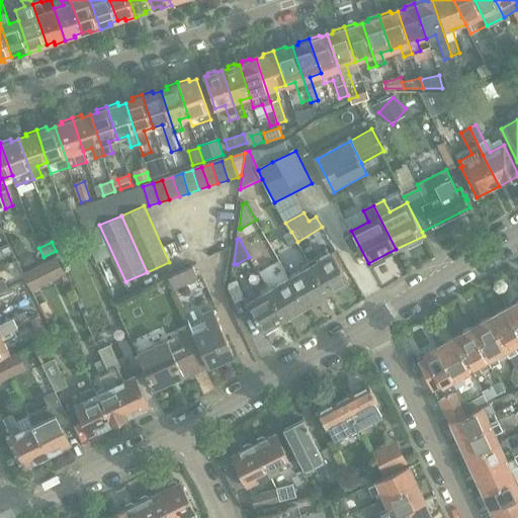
[(2,247),(6,255),(13,252),(9,244),(2,247)]
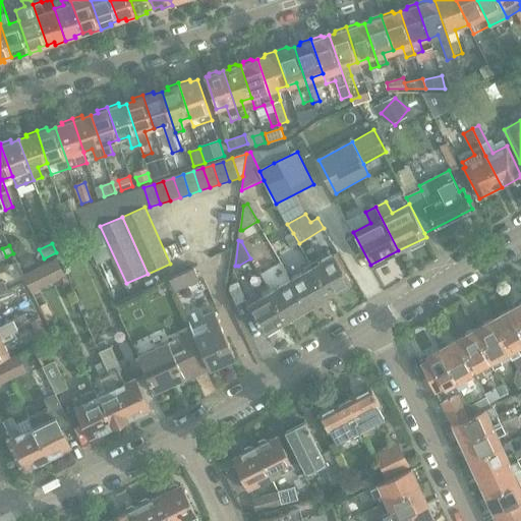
[(24,268),(35,263),(30,253),(19,258),(24,268)]
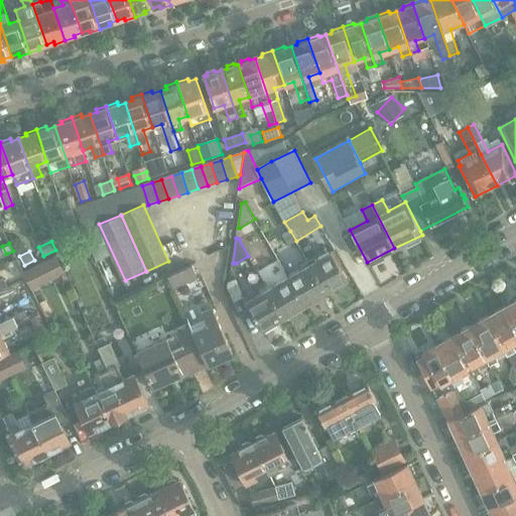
[(332,252),(310,264),(327,292),(348,279),(332,252)]
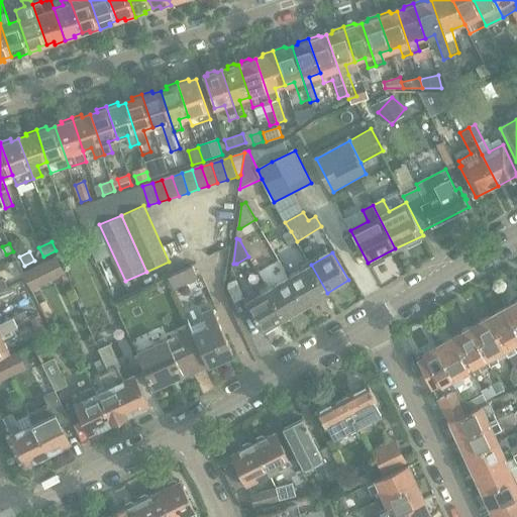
[(64,273),(56,256),(22,274),(30,290),(64,273)]
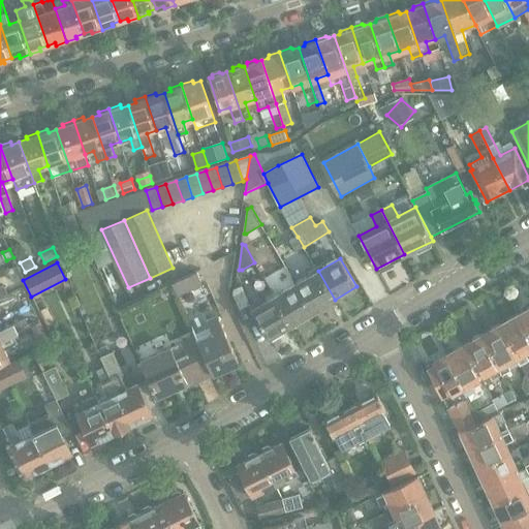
[(318,271),(297,284),(313,312),(335,300),(318,271)]
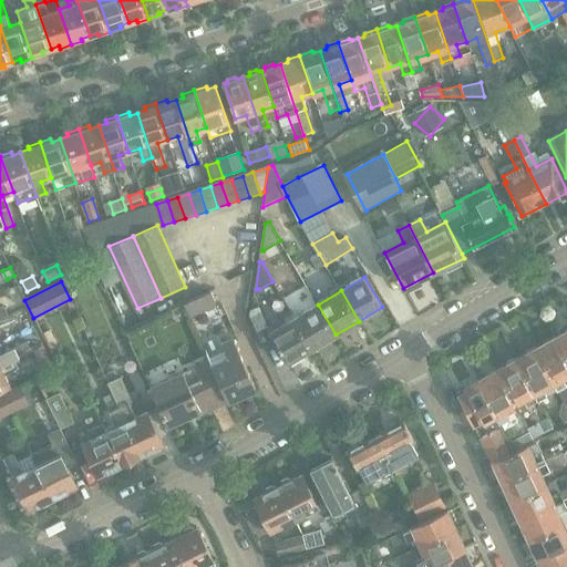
[(212,291),(185,303),(192,317),(218,306),(212,291)]
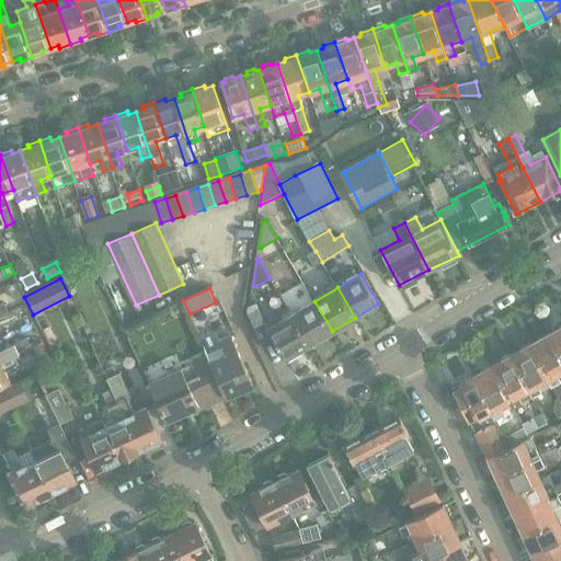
[(250,304),(249,313),(255,327),(266,322),(258,300),(250,304)]
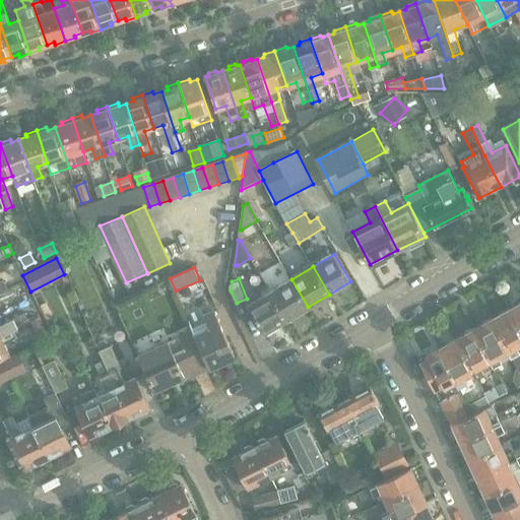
[(291,279),(269,291),(286,320),(308,307),(291,279)]
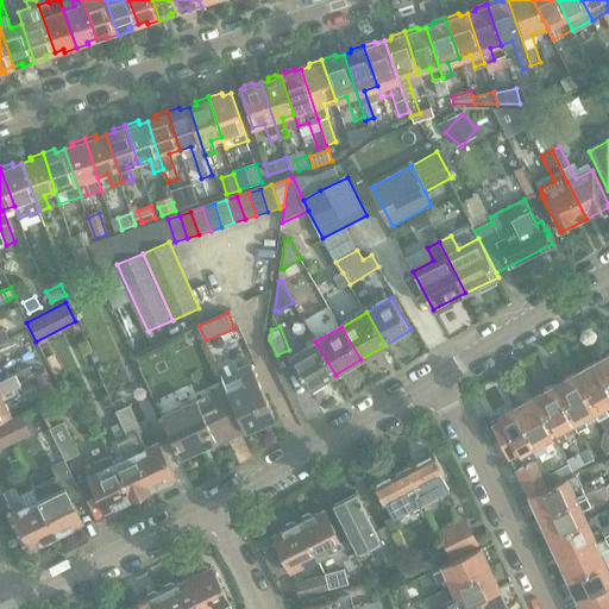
[(8,338),(0,341),(0,351),(13,345),(8,338)]
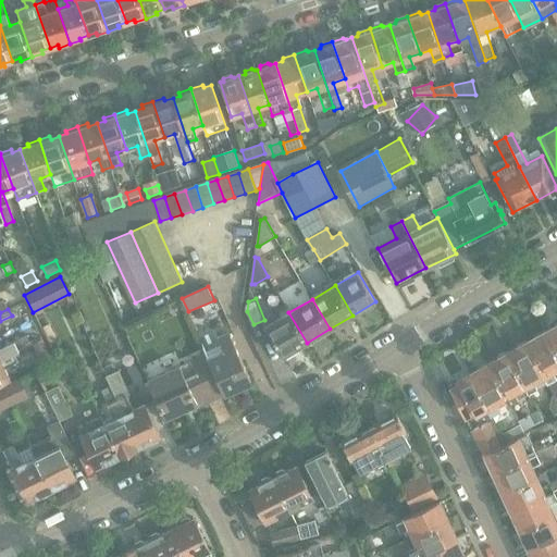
[(283,356),(307,343),(288,312),(265,326),(283,356)]
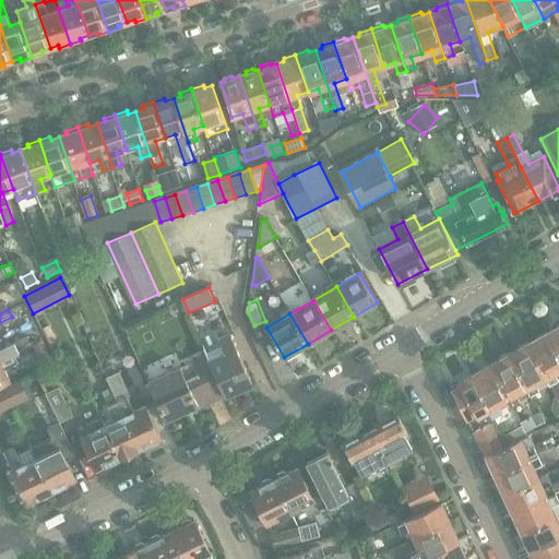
[(558,324),(548,331),(558,348),(557,353),(558,357),(558,324)]
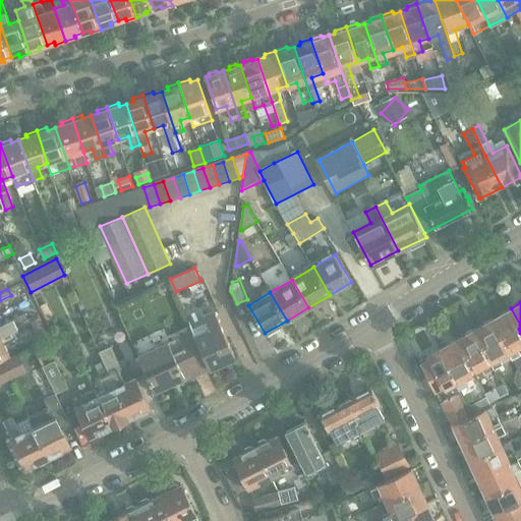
[(520,357),(516,349),(520,345),(520,333),(519,329),(520,325),(511,308),(494,319),(502,334),(501,338),(509,353),(516,366),(520,363),(520,357)]
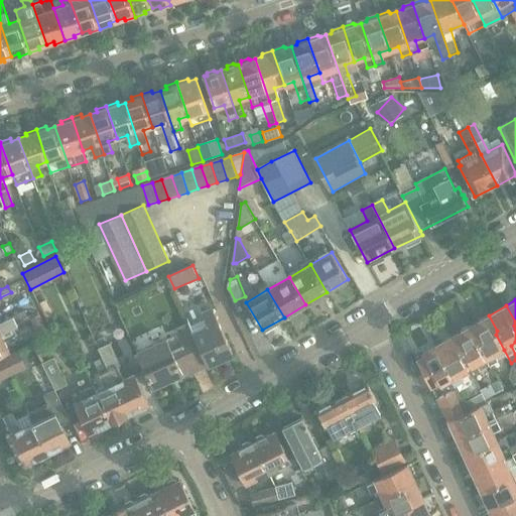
[(203,313),(206,319),(190,327),(191,329),(192,332),(209,366),(234,355),(214,308),(203,313)]
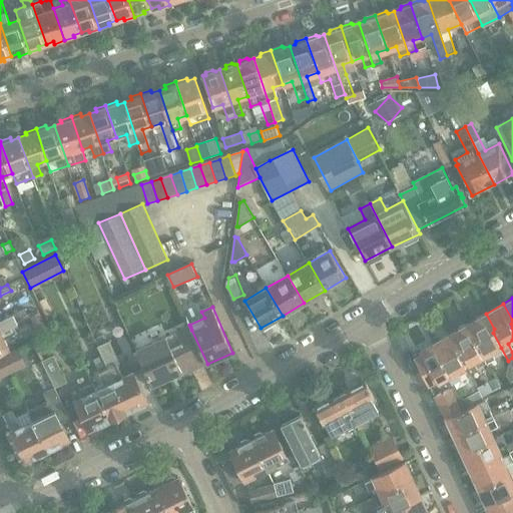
[(0,331),(12,325),(28,317),(24,309),(0,320),(0,331)]
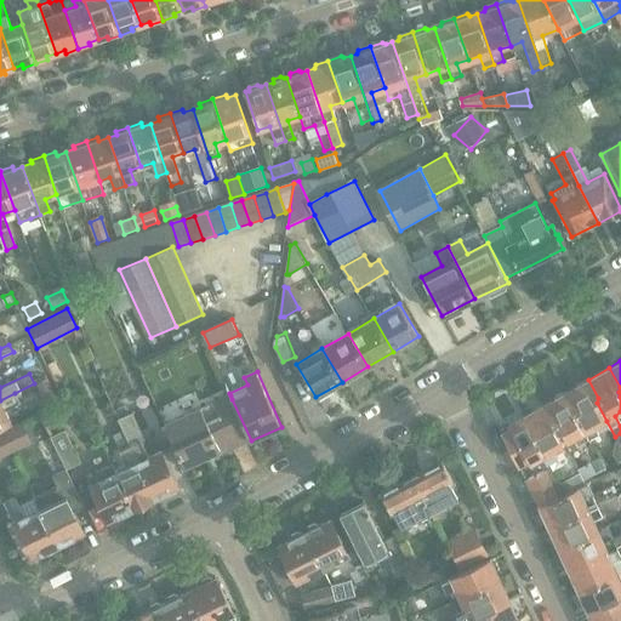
[(57,399),(47,379),(36,383),(46,404),(57,399)]
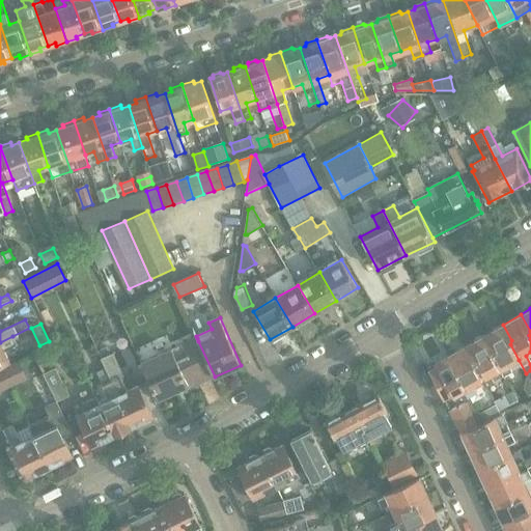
[(508,365),(519,360),(510,344),(511,340),(503,325),(484,335),(494,351),(493,356),(504,376),(511,371),(508,365)]
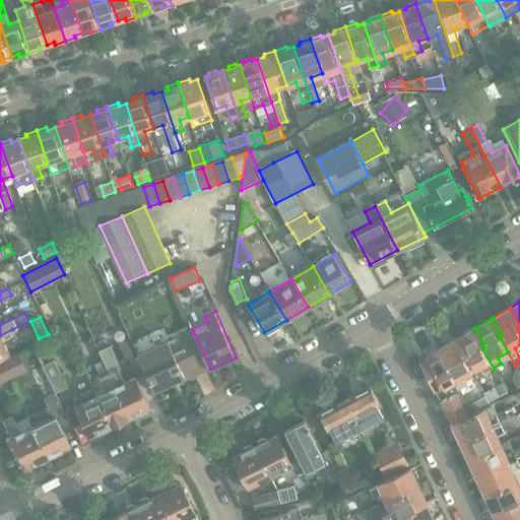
[(483,343),(474,328),(457,337),(465,353),(464,358),(472,372),(475,379),(494,369),(482,348),(483,343)]
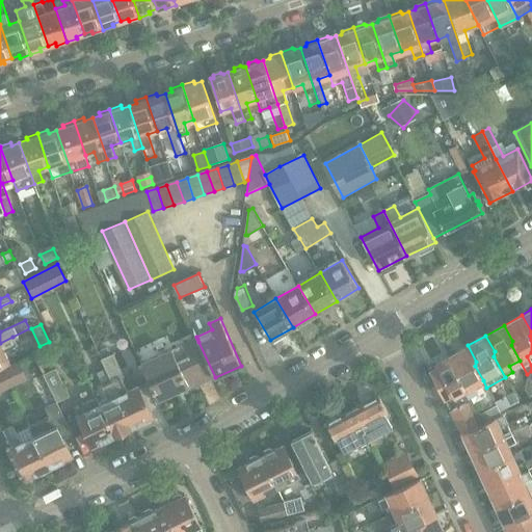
[(17,344),(12,337),(0,343),(0,365),(9,361),(4,350),(17,344)]
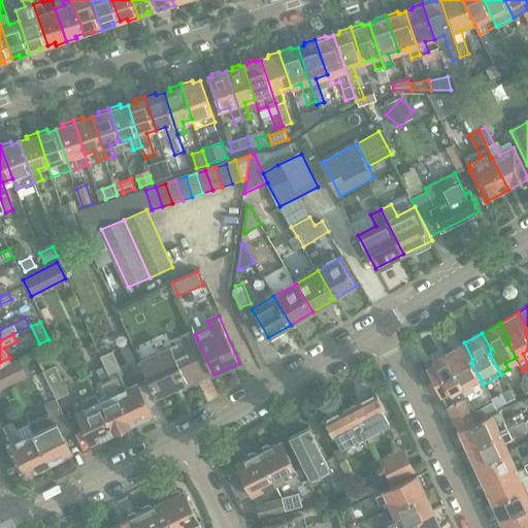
[(213,374),(197,339),(196,336),(140,360),(157,396),(182,386),(183,388),(213,374)]
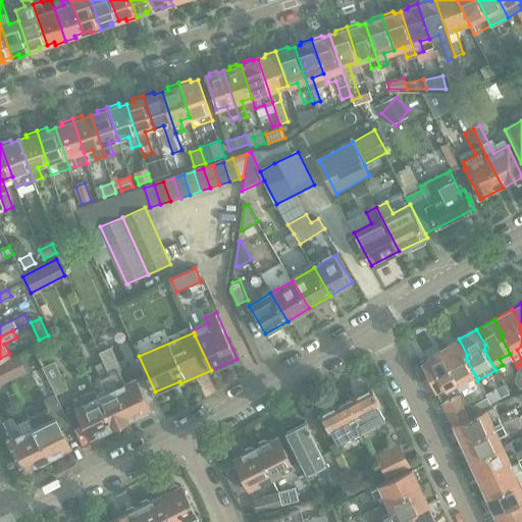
[(464,379),(474,373),(466,359),(467,355),(459,338),(441,349),(450,364),(449,370),(460,389),(468,385),(464,379)]
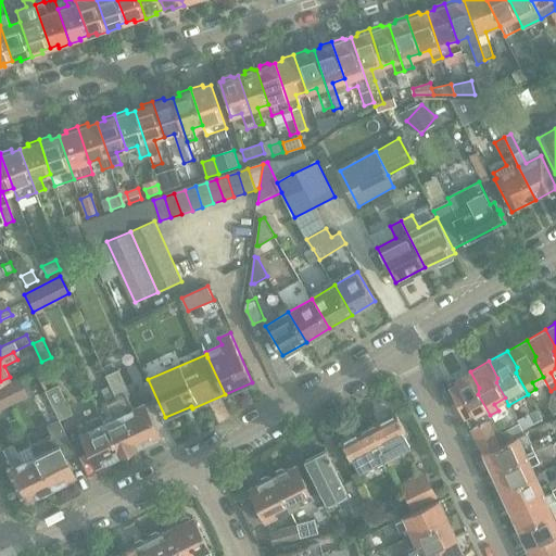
[(108,376),(113,387),(141,445),(150,442),(152,443),(158,440),(159,437),(161,437),(144,404),(134,409),(127,395),(130,394),(119,370),(108,376)]
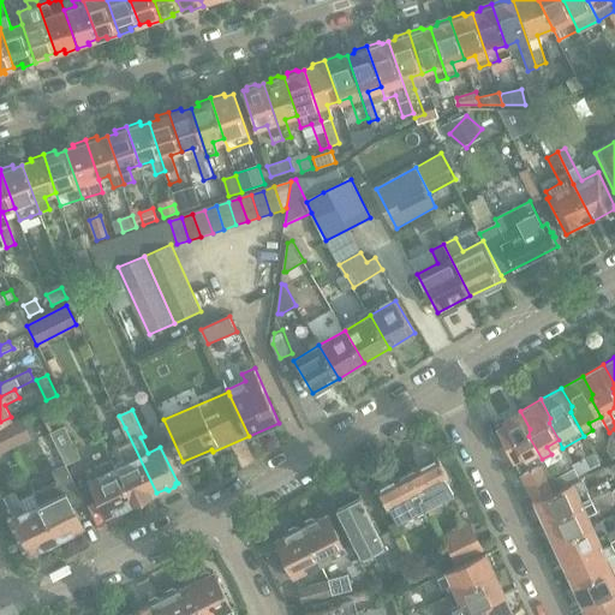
[(520,411),(495,425),(523,477),(545,464),(542,459),(529,436),(530,429),(520,411)]
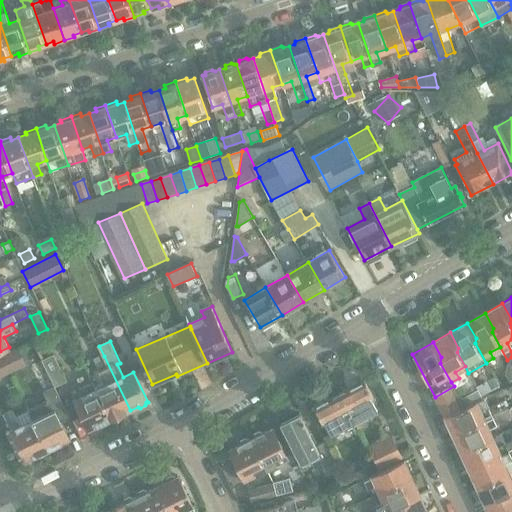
[(16,348),(0,356),(0,377),(25,365),(16,348)]
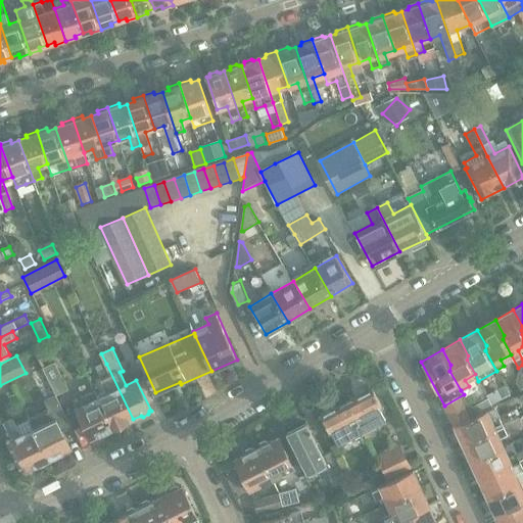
[(43,368),(56,394),(66,389),(54,363),(43,368)]
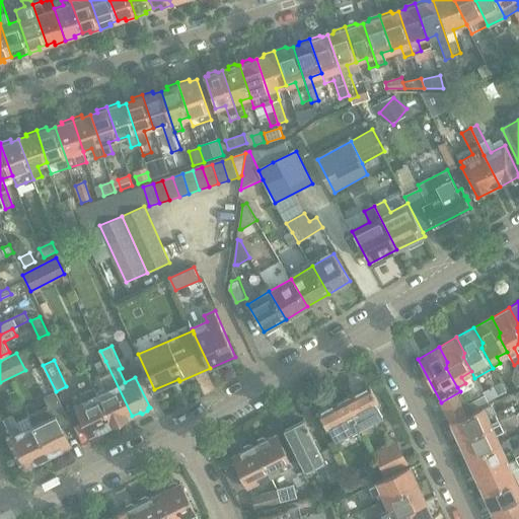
[(107,390),(97,394),(113,426),(114,425),(116,426),(123,423),(124,420),(132,416),(105,361),(96,365),(102,377),(101,377),(107,390)]
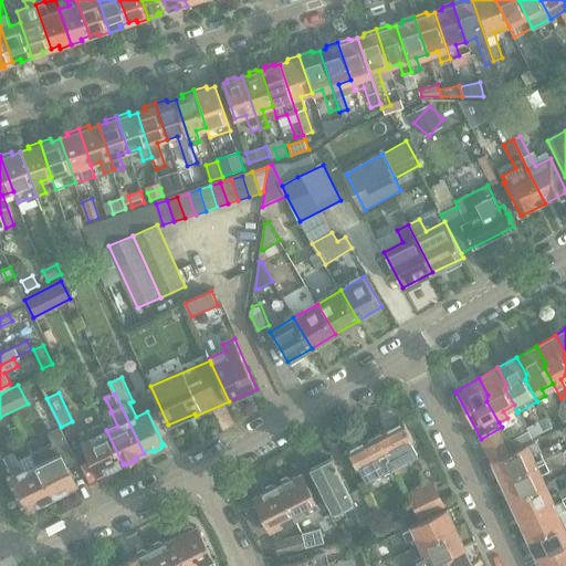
[(387,431),(375,437),(391,468),(417,454),(410,442),(413,441),(404,422),(400,423),(394,421),(388,425),(387,431)]
